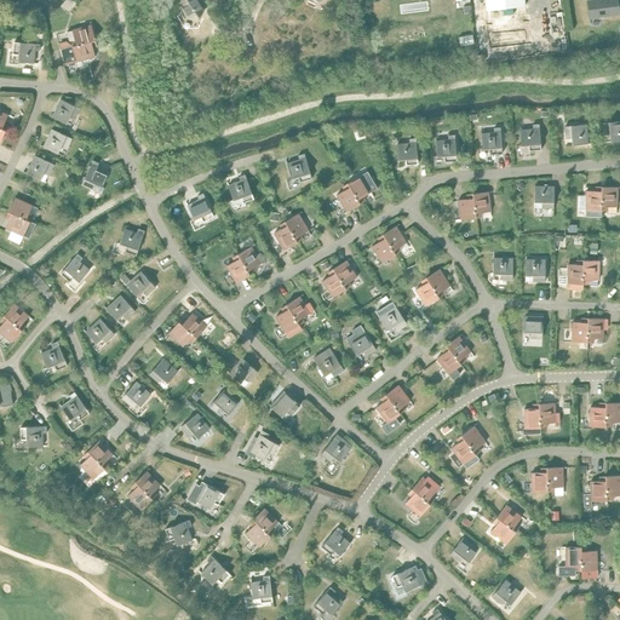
[(182,0),(182,1),(190,16),(200,18),(205,9),(199,0),(182,0)]
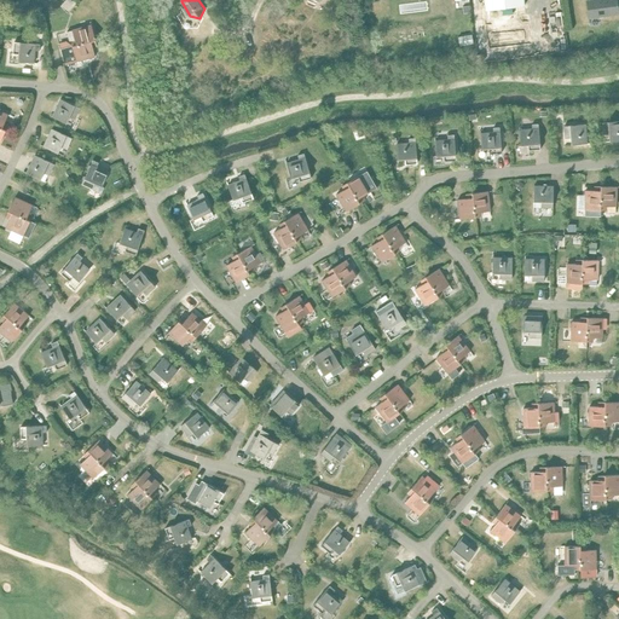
[(522,0),(484,0),(485,10),(524,5),(522,0)]
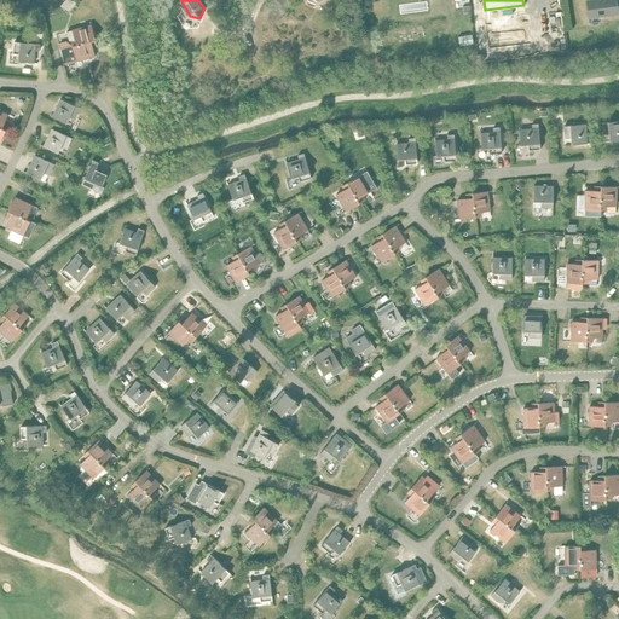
[(615,0),(591,0),(586,1),(588,18),(618,15),(615,0)]
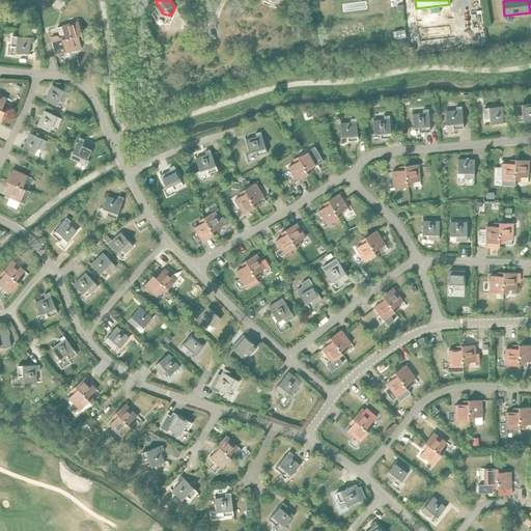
[(60,35),(62,39),(82,34),(78,22),(62,26),(57,27),(59,35),(60,35)]
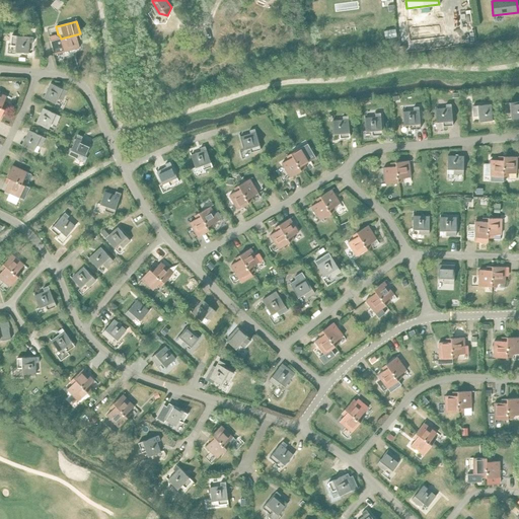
[(395,29),(384,31),(385,39),(397,36),(395,29)]
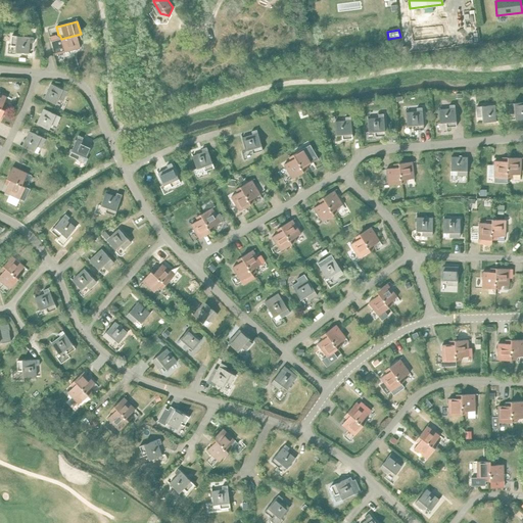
[(81,34),(61,39),(61,40),(51,42),(55,54),(64,52),(81,48),(79,40),(82,39),(81,34)]
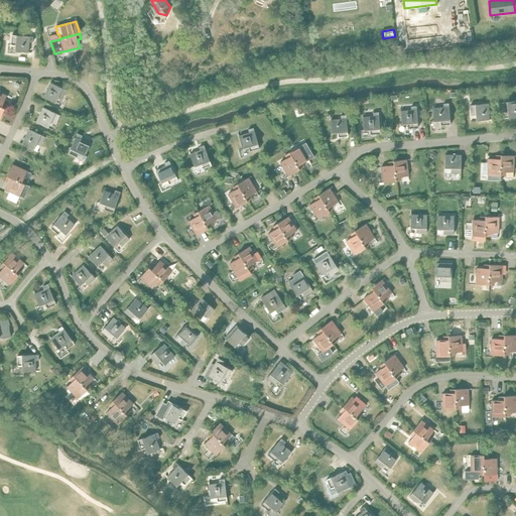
[(12,35),(11,45),(15,45),(15,51),(28,52),(29,42),(32,42),(33,37),(12,35)]
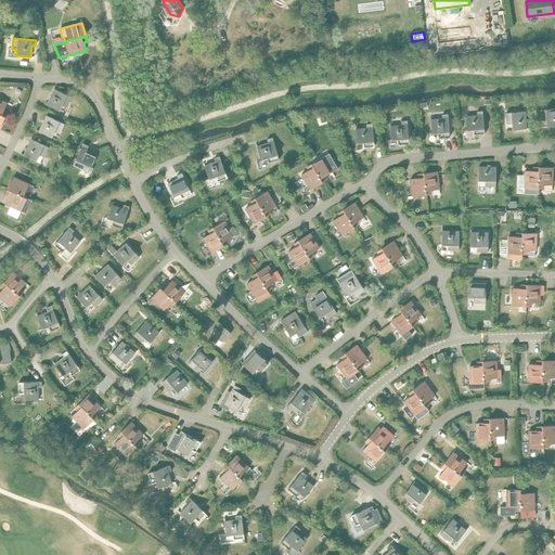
[(54,89),(47,105),(60,111),(63,105),(67,107),(72,97),(54,89)]
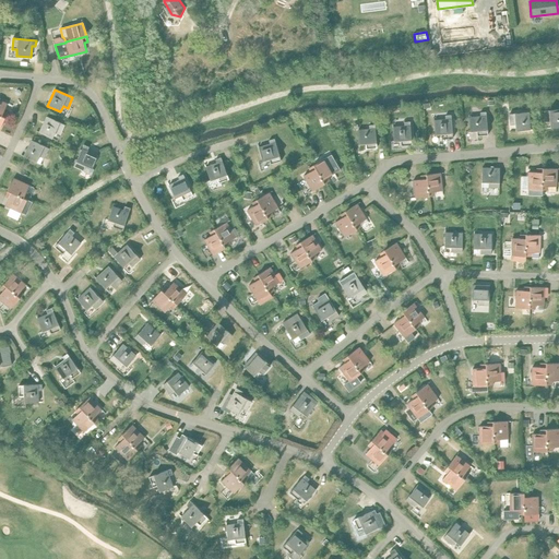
[(558,109),(544,110),(545,122),(550,121),(550,128),(558,127),(558,109)]
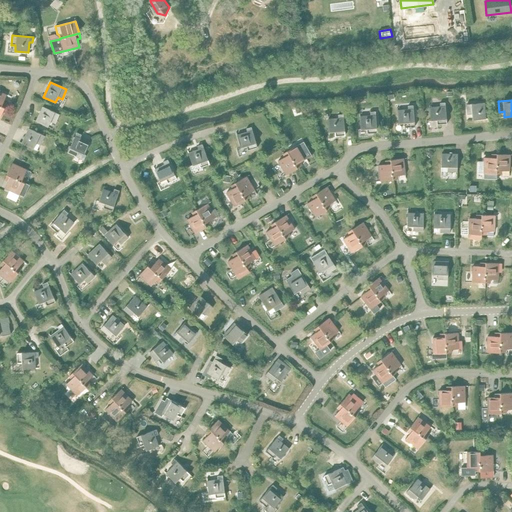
[(440,106),(429,107),(430,120),(436,120),(437,124),(447,124),(445,102),(440,103),(440,106)]
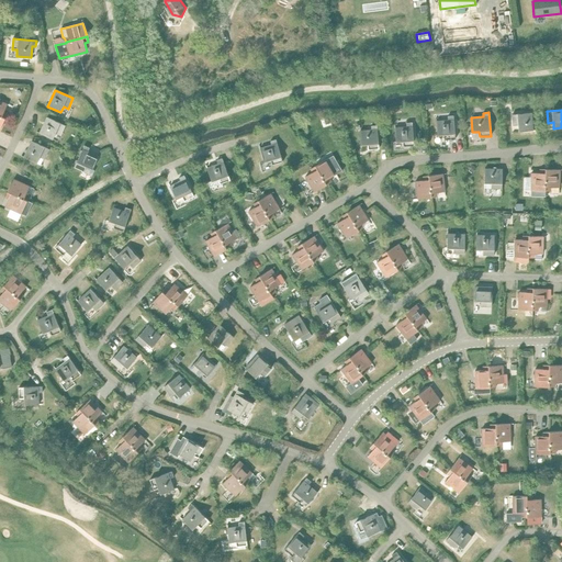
[(531,113),(512,114),(513,125),(518,125),(518,132),(532,131),(531,113)]
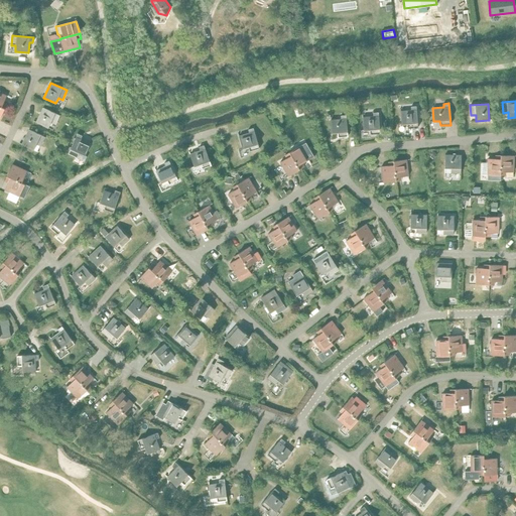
[(411,110),(400,111),(401,124),(407,124),(408,128),(418,127),(416,106),(411,107),(411,110)]
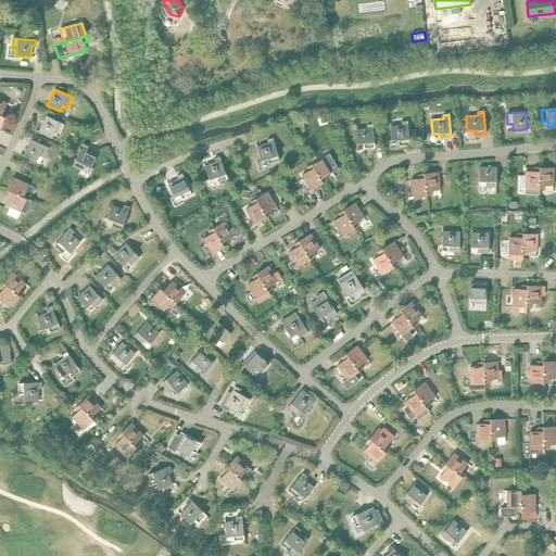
[(47,116),(39,131),(52,138),(54,131),(60,134),(64,124),(47,116)]
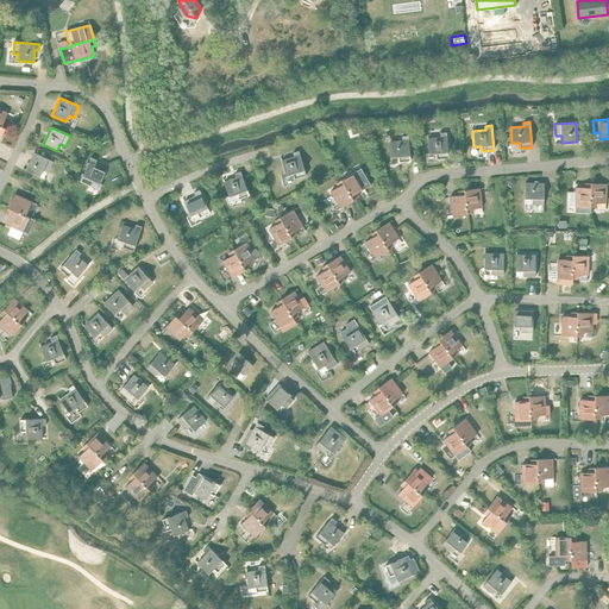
[(440,137),(428,138),(429,154),(437,154),(437,158),(449,157),(446,132),(440,133),(440,137)]
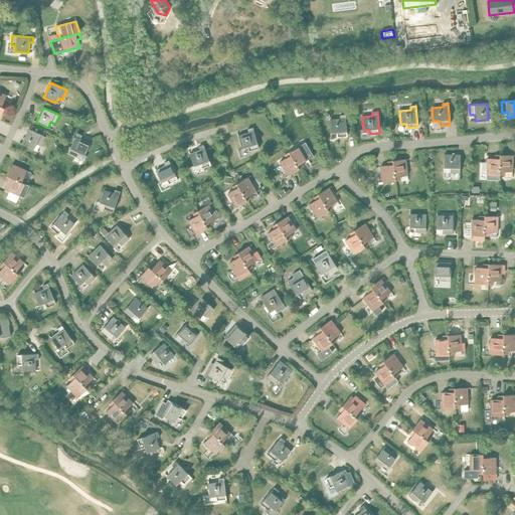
[(340,119),(329,120),(331,133),(337,133),(337,137),(347,136),(345,115),(340,115),(340,119)]
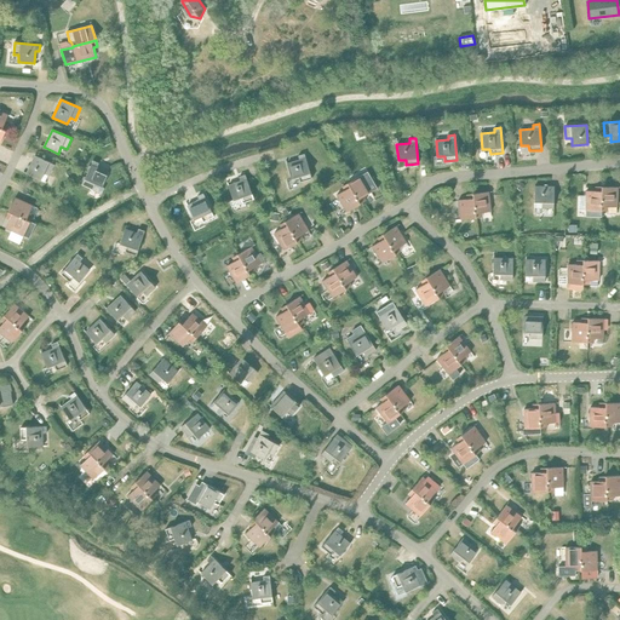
[(299,160),(287,164),(292,179),(298,177),(300,182),(311,178),(304,154),(298,155),(299,160)]
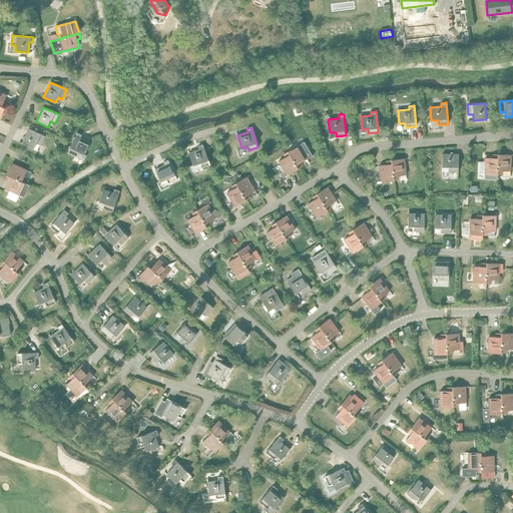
[(29,128),(22,143),(34,149),(36,143),(40,145),(45,136),(29,128)]
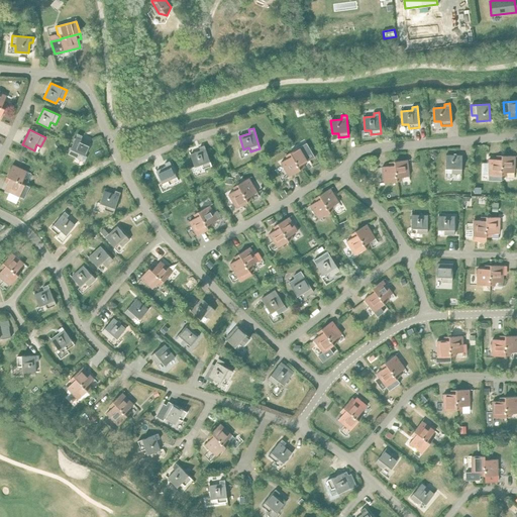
[(77,134),(69,153),(78,158),(80,153),(85,156),(91,143),(81,139),(83,136),(77,134)]
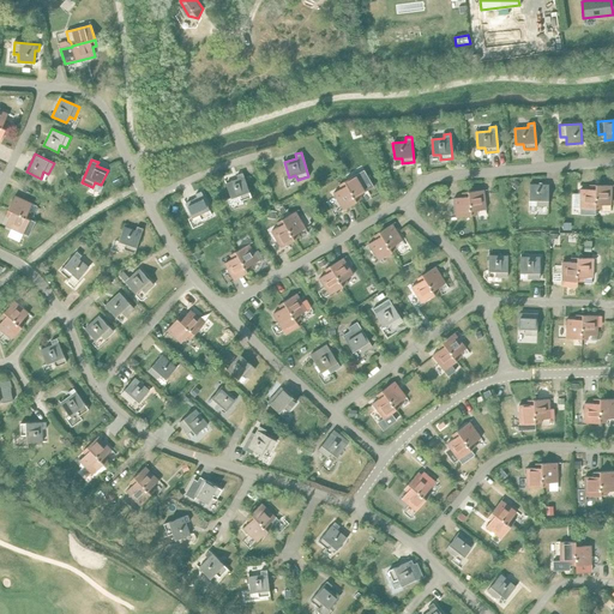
[(363,170),(344,181),(356,202),(362,199),(360,194),(374,187),(363,170)]
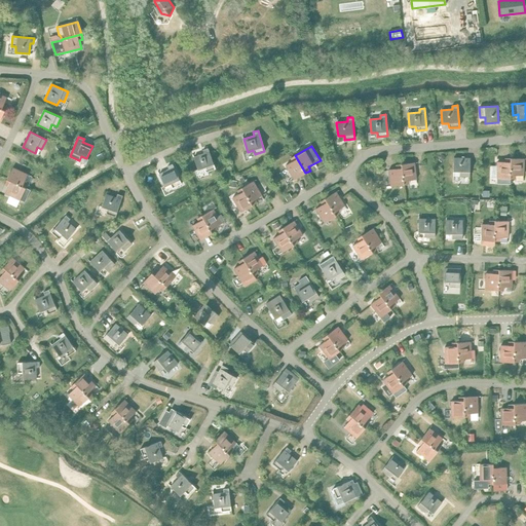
[(203,153),(193,157),(198,170),(203,167),(205,173),(215,168),(208,148),(202,150),(203,153)]
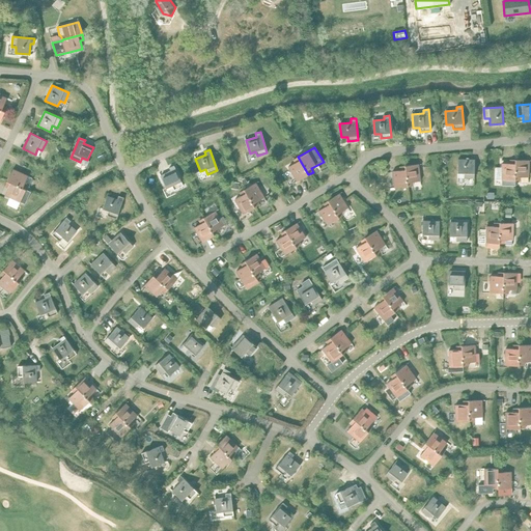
[(308,174),(298,157),(294,160),(295,163),(288,167),(297,182),(308,174)]
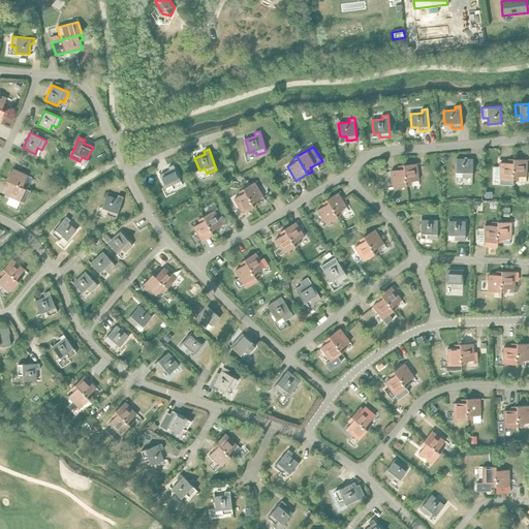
[(456,159),(456,173),(462,173),(462,177),(472,178),(473,159),(456,159)]
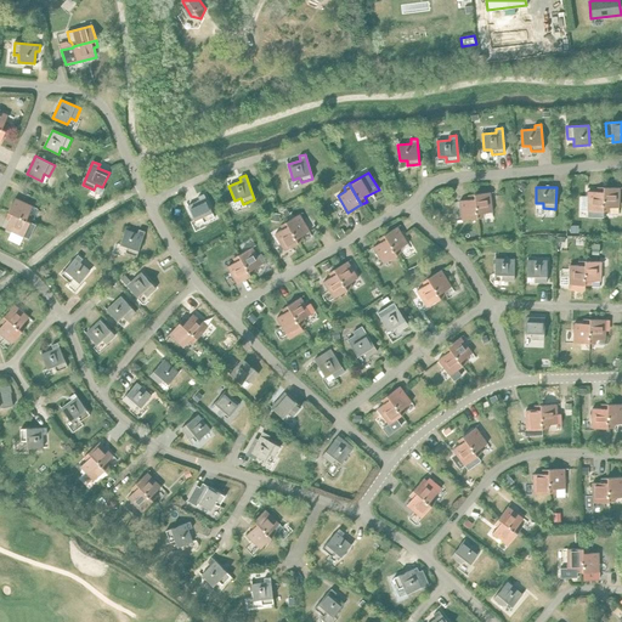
[(588,211),(587,218),(604,218),(604,211),(603,211),(604,187),(598,187),(598,192),(588,191),(588,211)]
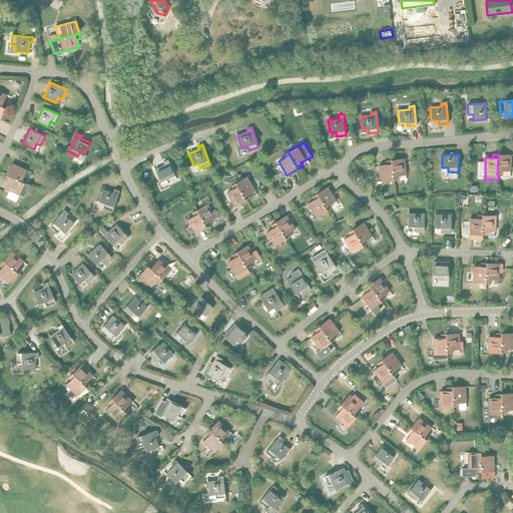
[(498,154),(497,174),(498,174),(503,174),(503,171),(510,171),(511,154),(498,154)]
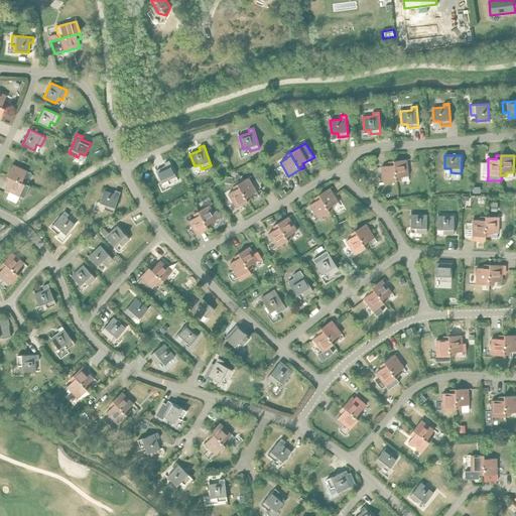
[(406,159),(393,161),(396,181),(401,180),(401,176),(408,175),(406,159)]
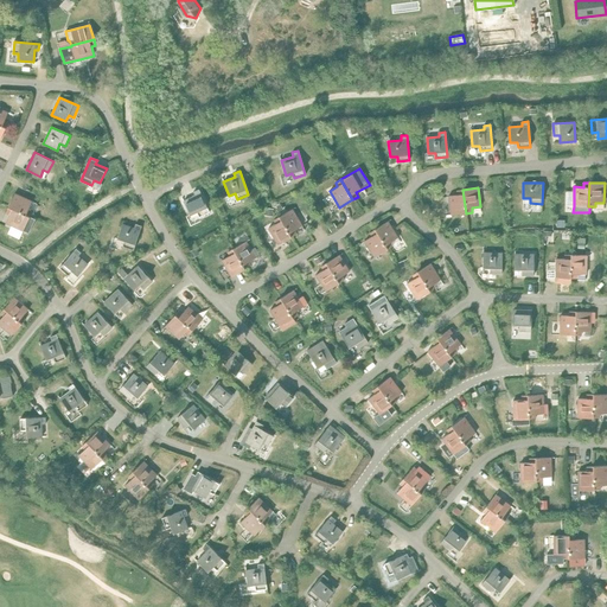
[(195,196),(183,202),(190,216),(196,212),(198,217),(210,212),(199,190),(193,192),(195,196)]
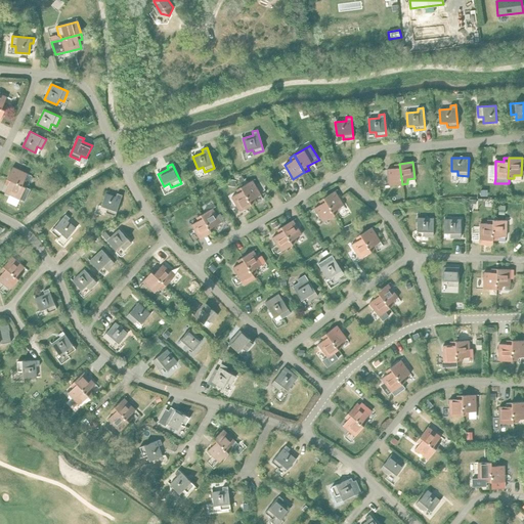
[(402,184),(399,164),(394,165),(395,168),(387,169),(389,185),(402,184)]
